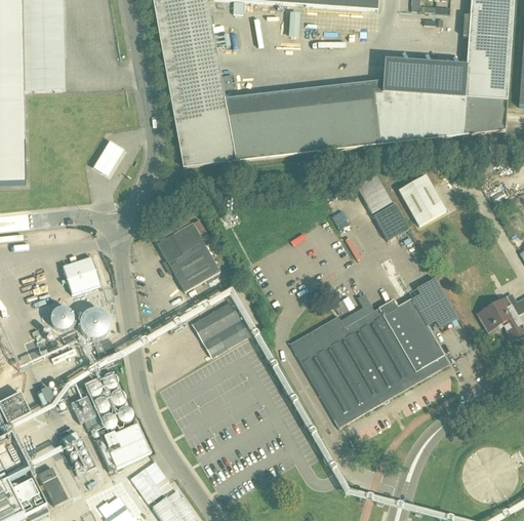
[(0,183),(26,183),(21,0),(0,0),(0,183)]
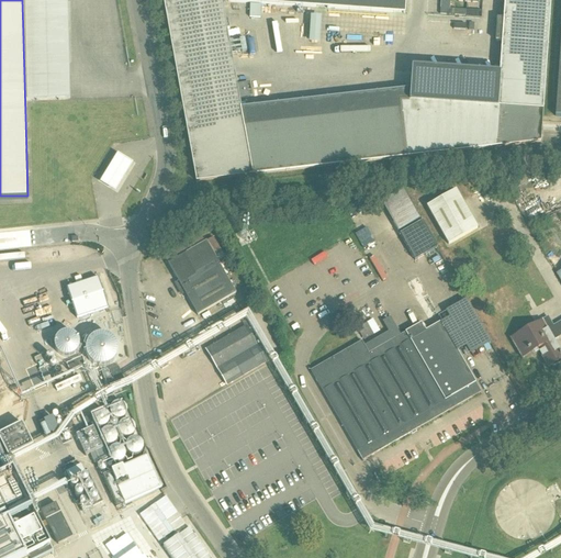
[(403,9),(403,0),(164,0),(195,178),(539,138),(548,0),(503,0),(502,15),(495,14),(494,37),(501,37),(498,70),(411,64),(408,86),(239,105),(237,95),(235,81),(221,0),(270,0),(403,9)]
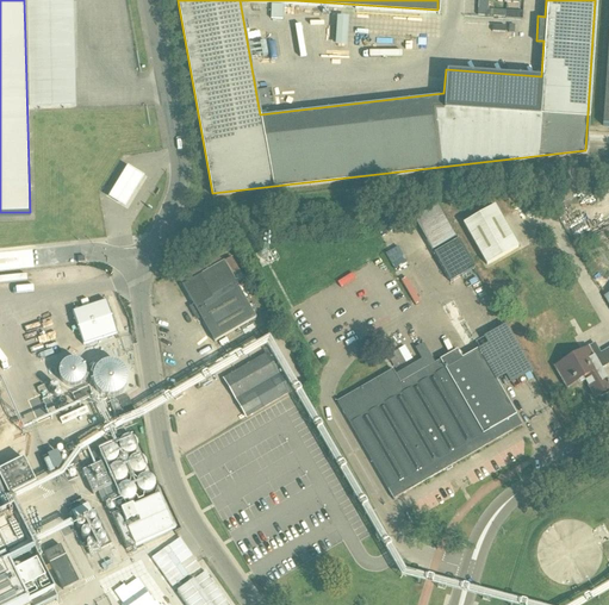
[(274,0),(274,13),(285,14),(285,0),(274,0)]
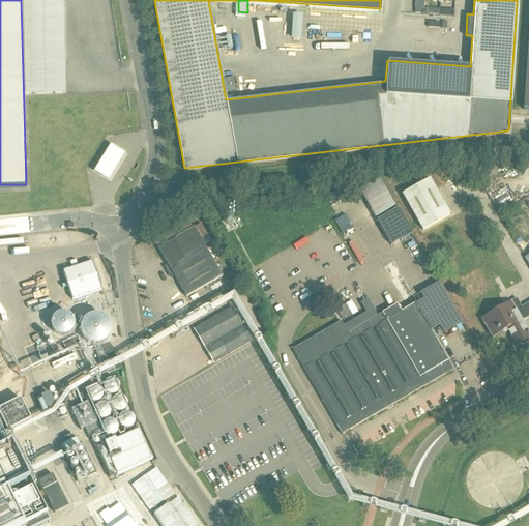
[(414,0),(414,4),(414,9),(438,11),(439,5),(422,4),(423,0),(414,0)]
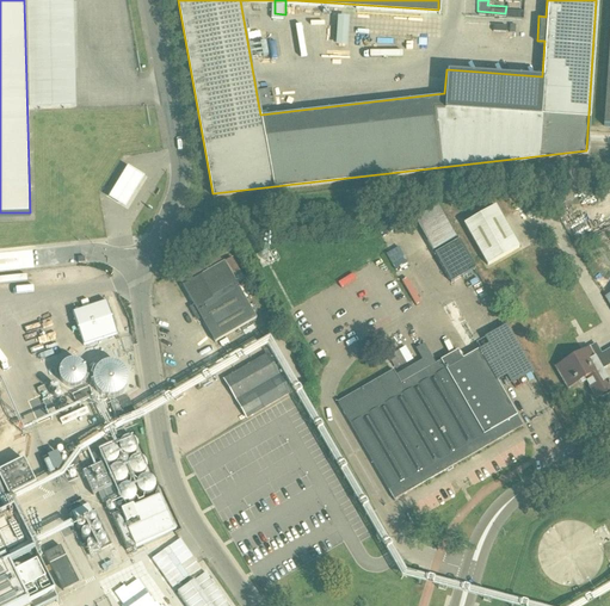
[(349,35),(349,12),(339,11),(338,33),(349,35)]
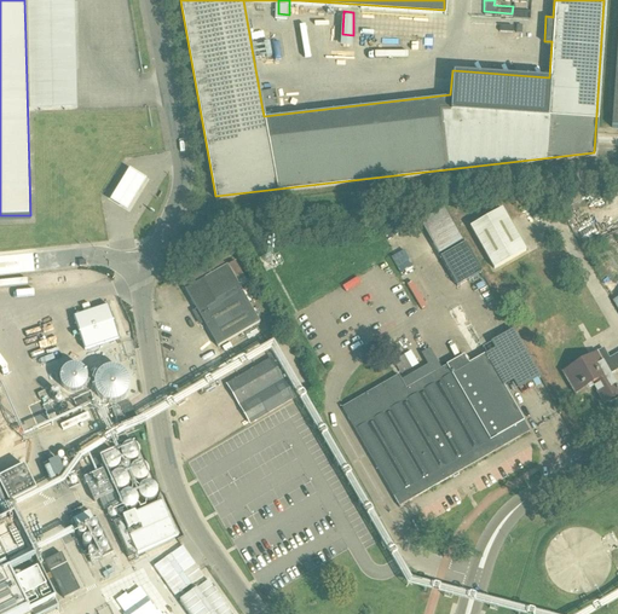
[(272,87),(259,90),(261,104),(275,102),(272,87)]
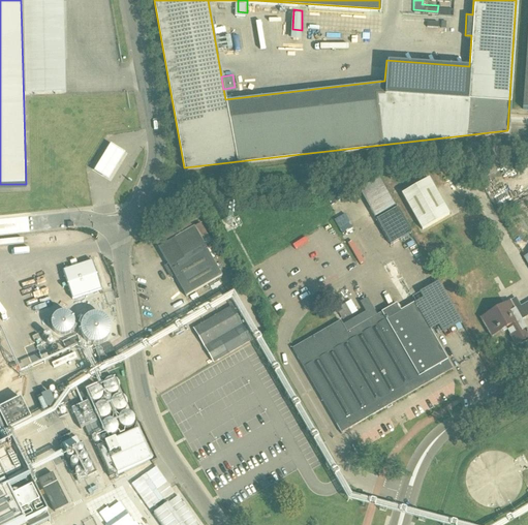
[(118,148),(111,143),(93,170),(102,176),(107,178),(124,151),(118,148)]
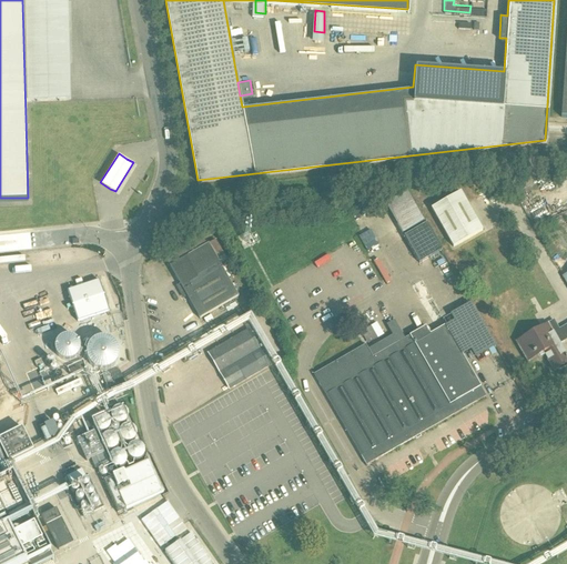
[(402,227),(423,217),(409,187),(388,197),(402,227)]
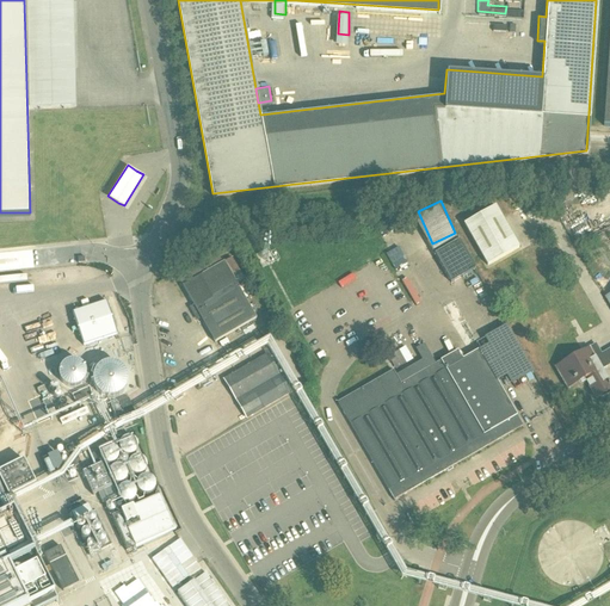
[(486,263),(518,243),(494,202),(462,220),(486,263)]
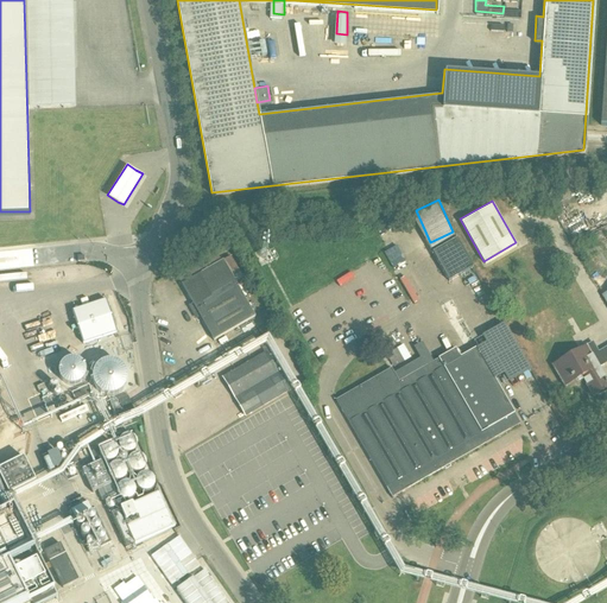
[(456,234),(432,247),(449,277),(473,262),(456,234)]
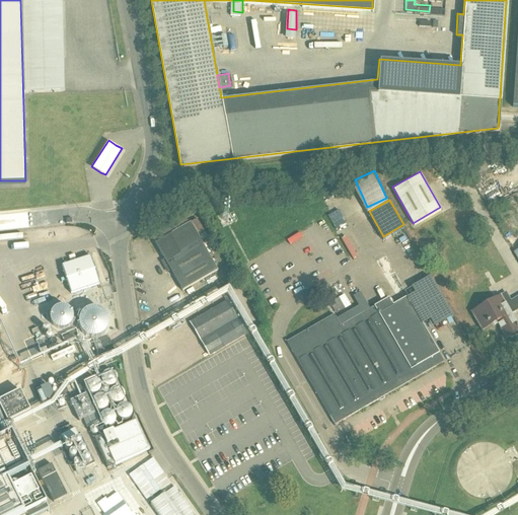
[(181,289),(217,268),(190,220),(154,241),(181,289)]
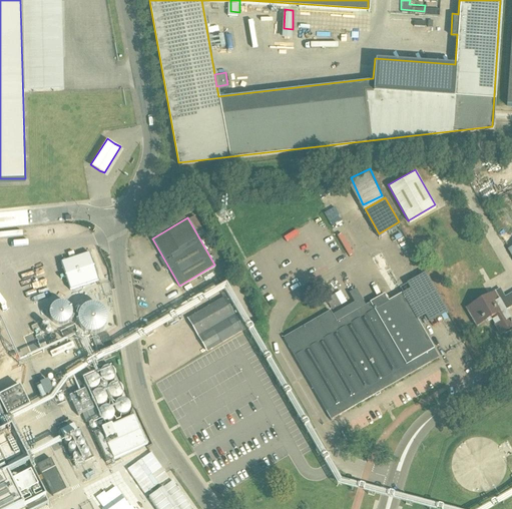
[(329,308),(283,335),(330,417),(438,355),(374,244),(356,256),(371,282),(358,289),(366,302),(336,319),(329,308)]
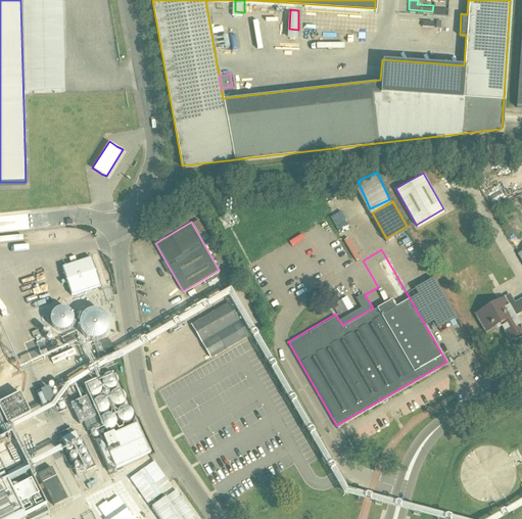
[(70,292),(100,283),(91,254),(61,265),(70,292)]
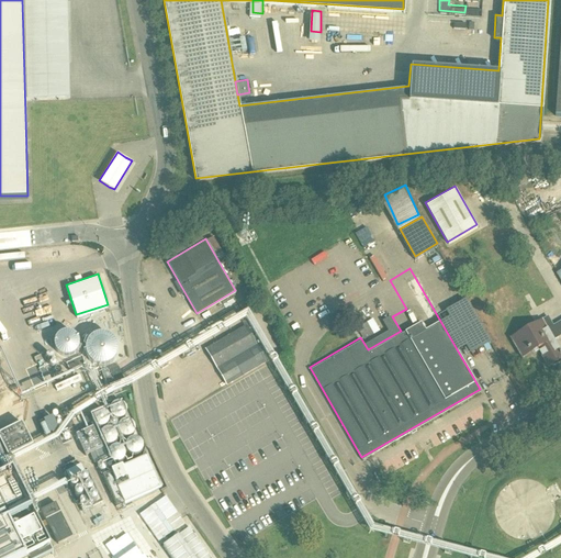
[(36,303),(42,314),(55,308),(48,297),(36,303)]
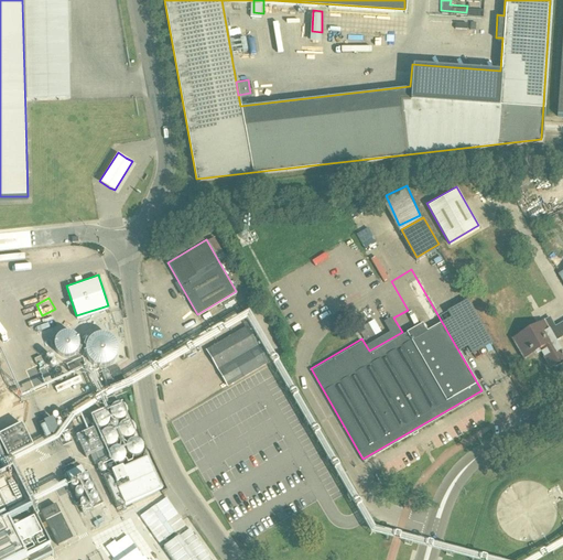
[(365,318),(372,314),(368,302),(360,304),(365,318)]
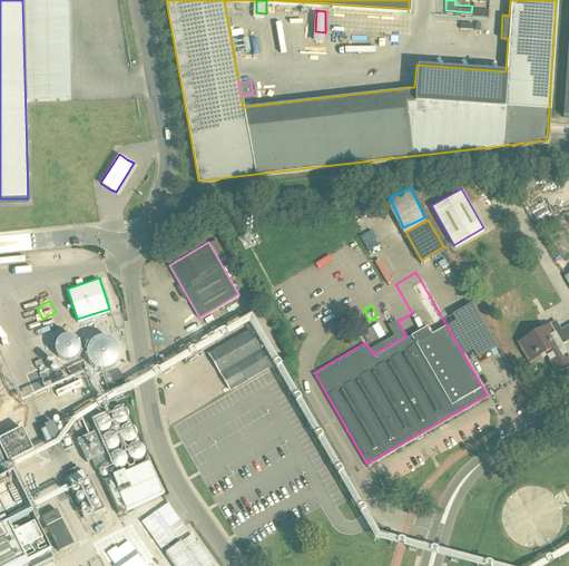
[(382,321),(392,315),(388,306),(378,312),(382,321)]
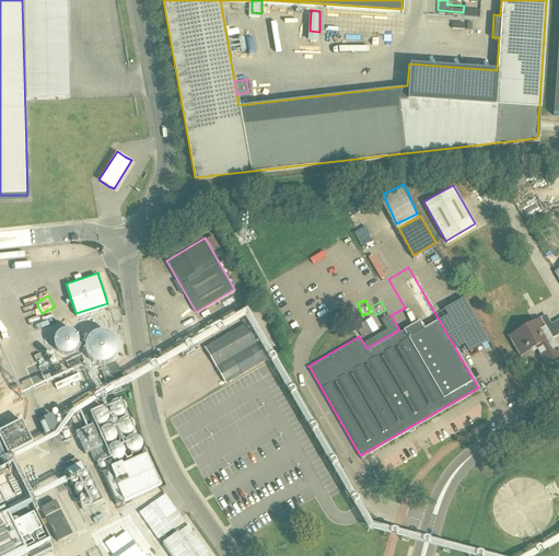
[(377,315),(384,327),(393,322),(386,310),(377,315)]
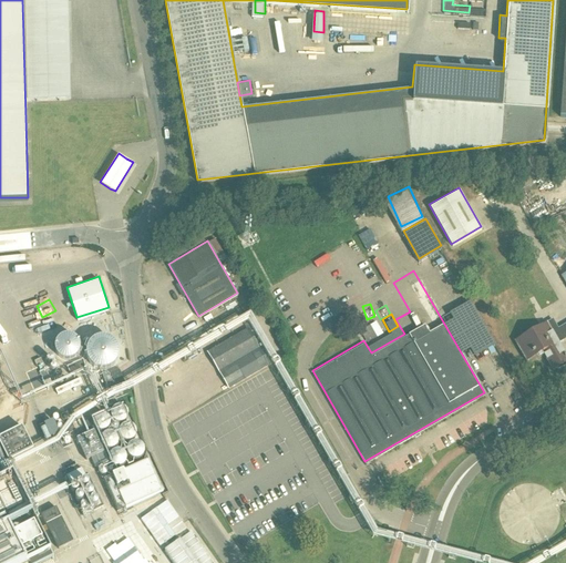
[(565,358),(565,355),(557,339),(565,334),(565,319),(557,326),(552,316),(514,338),(526,358),(542,349),(552,367),(565,358)]
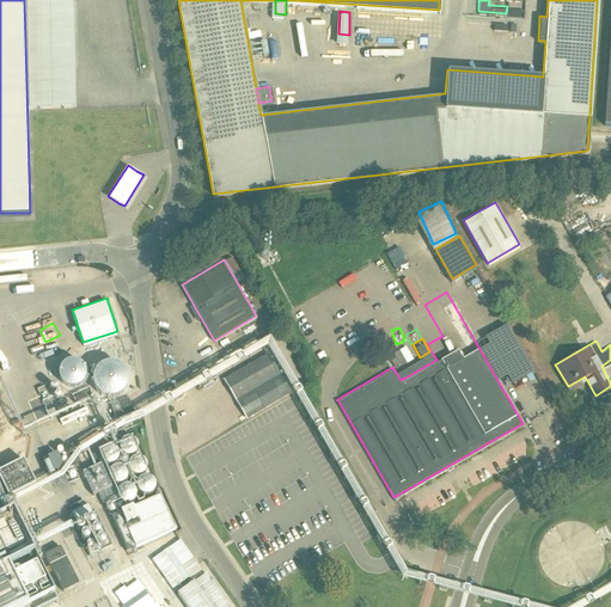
[(246,416),(298,386),(275,347),(222,378),(246,416)]
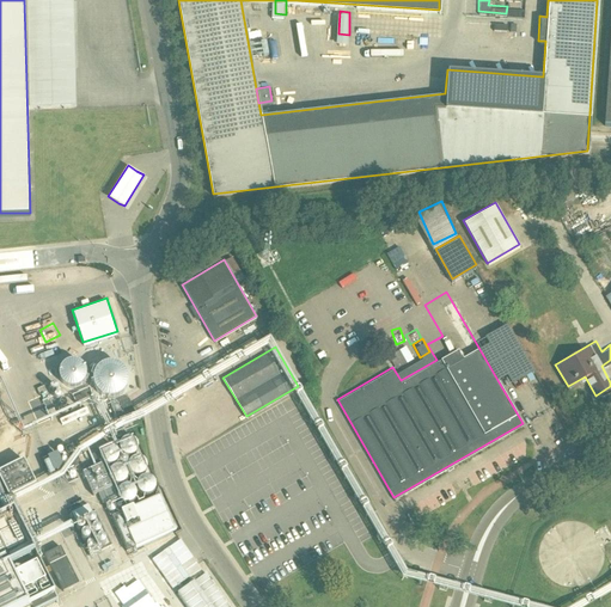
[(395,366),(409,362),(405,348),(391,351),(395,366)]
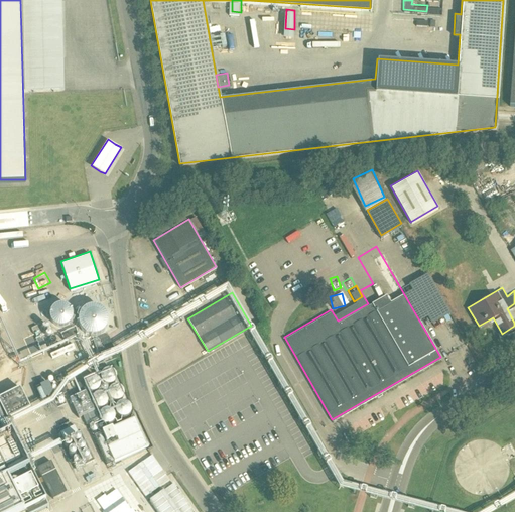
[(113,318),(113,313),(111,310),(109,306),(107,303),(104,301),(101,300),(96,299),(93,299),(89,299),(86,300),(83,302),(80,305),(78,308),(76,311),(75,315),(75,318),(76,323),(77,327),(79,329),(82,333),(84,335),(88,337),(92,337),(95,338),(99,337),(102,336),(105,334),(108,332),(110,329),(111,327),(113,323),(113,318)]
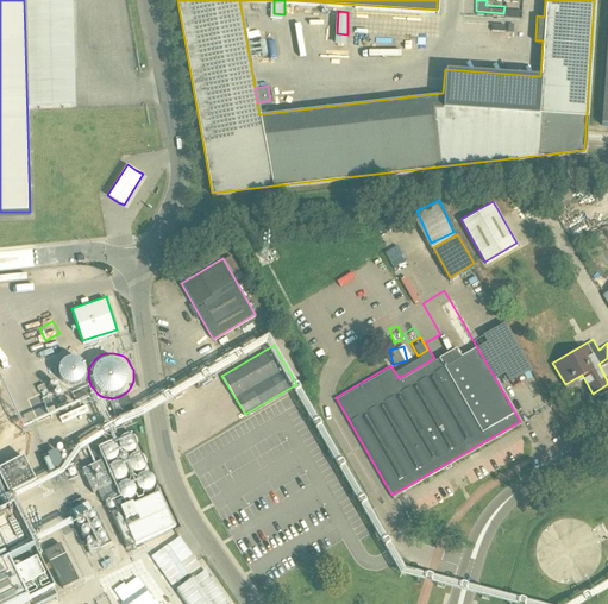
[(80,367),(80,366),(80,365),(79,364),(79,363),(79,362),(77,360),(76,359),(76,358),(75,358),(75,357),(73,357),(71,356),(70,356),(68,356),(67,356),(66,356),(63,357),(62,357),(60,358),(60,359),(58,360),(58,362),(57,363),(57,364),(57,365),(57,366),(57,367),(57,369),(57,370),(58,372),(58,373),(60,373),(60,375),(61,375),(62,376),(63,377),(64,377),(67,378),(68,378),(70,378),(71,377),(73,377),(75,376),(76,375),(76,373),(77,373),(77,372),(79,371),(79,370),(80,369),(80,367)]
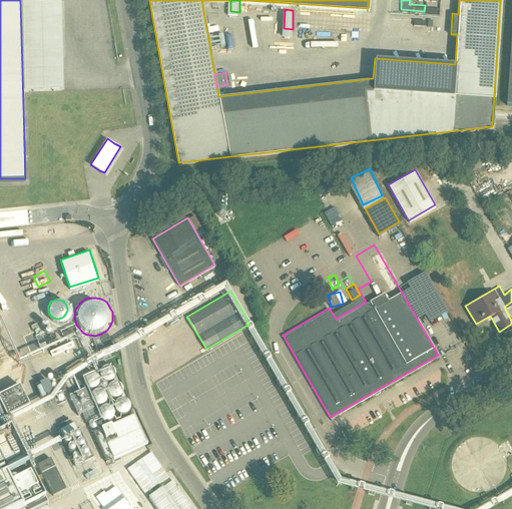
[(74,332),(74,331),(74,329),(73,327),(71,325),(68,325),(66,325),(64,326),(62,328),(61,331),(61,334),(63,336),(65,338),(67,338),(70,338),(72,336),(74,334),(74,332)]
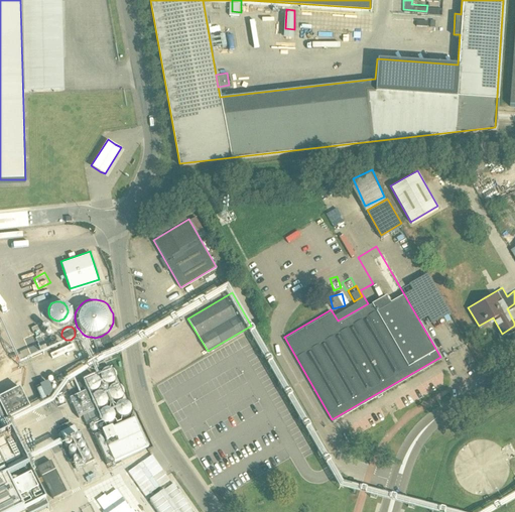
[(474,339),(481,335),(477,328),(470,332),(474,339)]
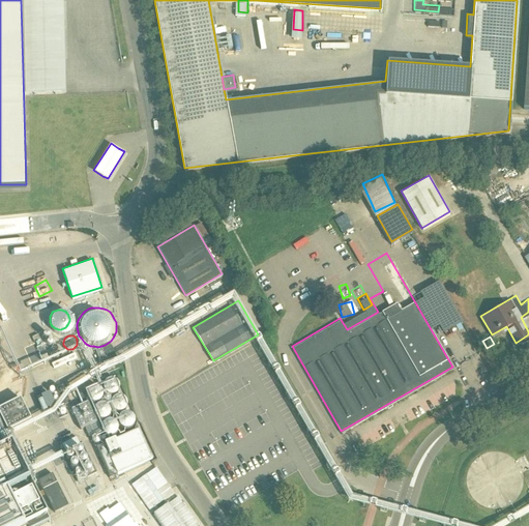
[(40,354),(46,351),(41,342),(35,344),(40,354)]
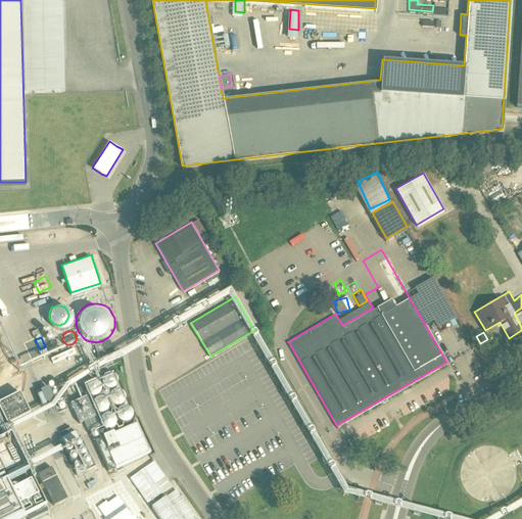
[(81,368),(81,367),(81,363),(79,361),(78,359),(76,358),(74,357),(72,356),(69,356),(65,357),(61,359),(60,361),(59,363),(58,365),(58,367),(59,371),(59,373),(61,375),(63,376),(64,377),(68,378),(73,378),(75,377),(78,375),(79,374),(80,371),(81,368)]
